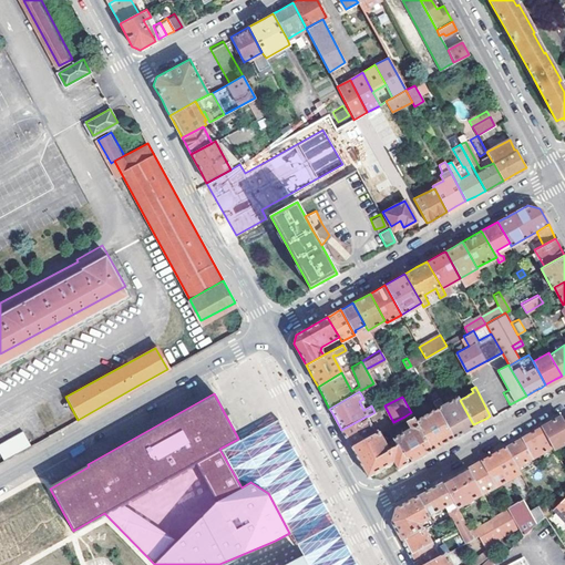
[(438,409),(452,437),(462,431),(473,424),(460,400),(458,398),(443,406),(439,398),(433,401),(438,409)]
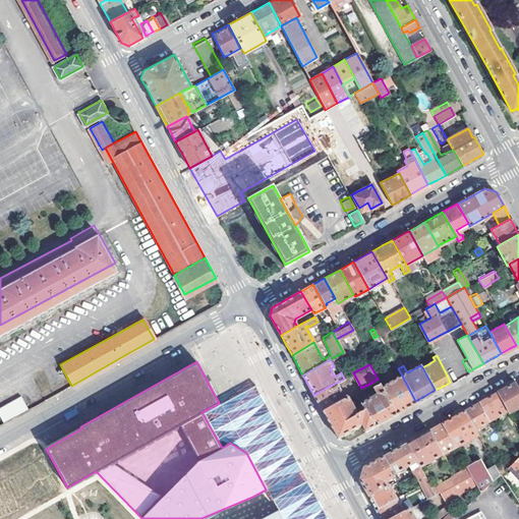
[(382,387),(395,412),(406,406),(415,401),(402,376),(382,387)]
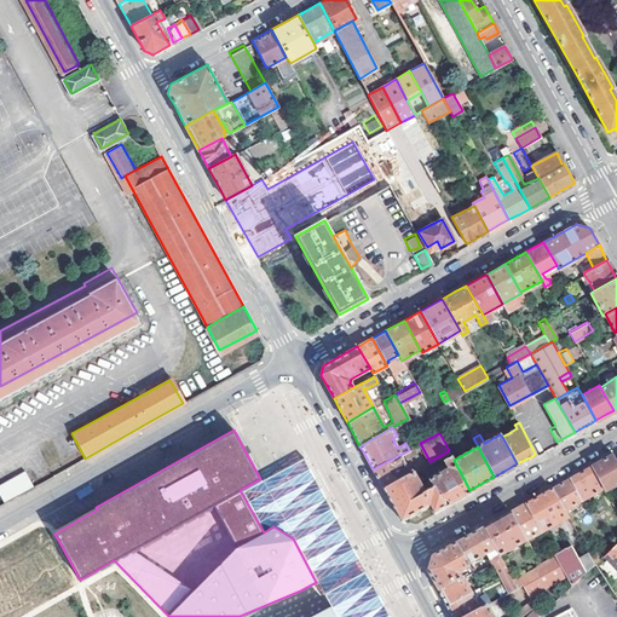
[(403,454),(405,459),(416,453),(414,448),(409,450),(403,454)]
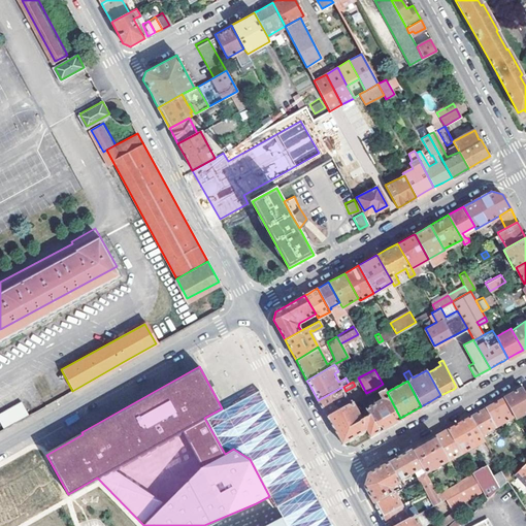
[(516,418),(525,412),(525,394),(525,392),(522,387),(519,389),(504,397),(514,416),(516,418)]
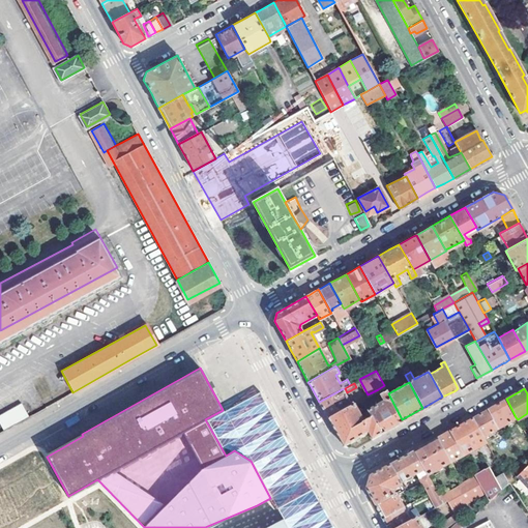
[(342,389),(319,402),(326,414),(328,418),(353,404),(351,401),(349,403),(342,389)]
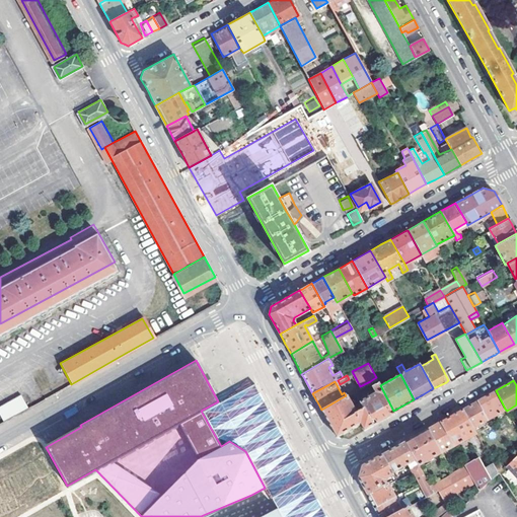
[(359,400),(371,423),(383,417),(393,411),(380,385),(377,381),(372,384),(376,391),(359,400)]
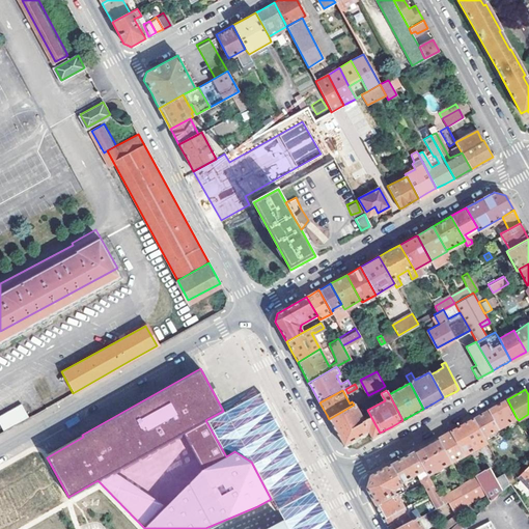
[(234,451),(251,462),(271,499),(307,479),(306,477),(293,484),(286,468),(298,463),(259,391),(223,411),(205,420),(226,456),(234,451)]
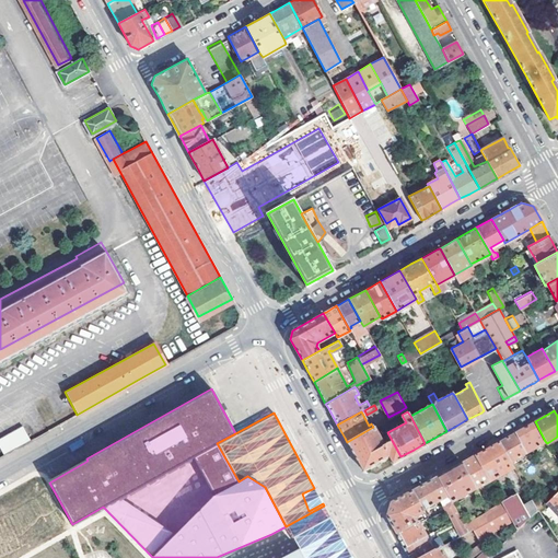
[(510,461),(545,441),(535,421),(518,431),(499,441),(510,461)]
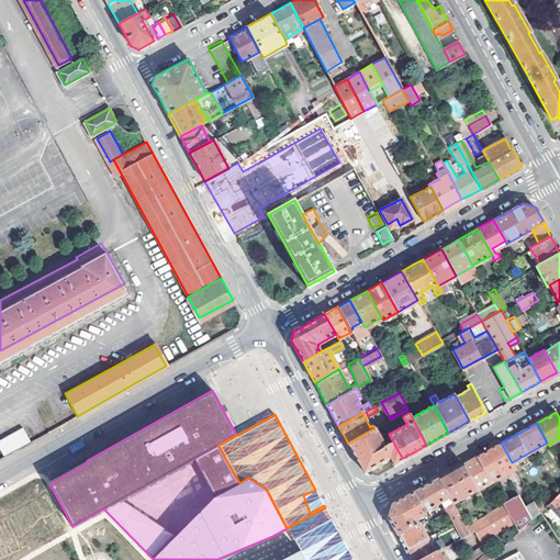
[(0,445),(6,455),(31,440),(23,426),(0,439),(0,445)]
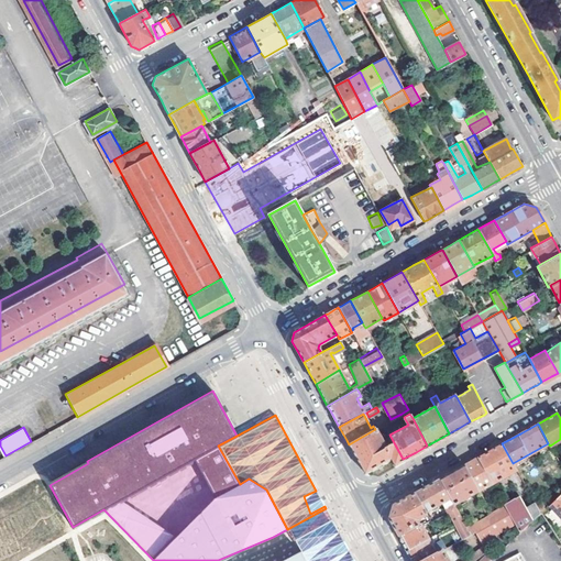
[(388,459),(392,465),(403,459),(389,435),(386,437),(387,440),(383,443),(375,429),(349,444),(354,457),(362,471),(365,471),(388,459)]
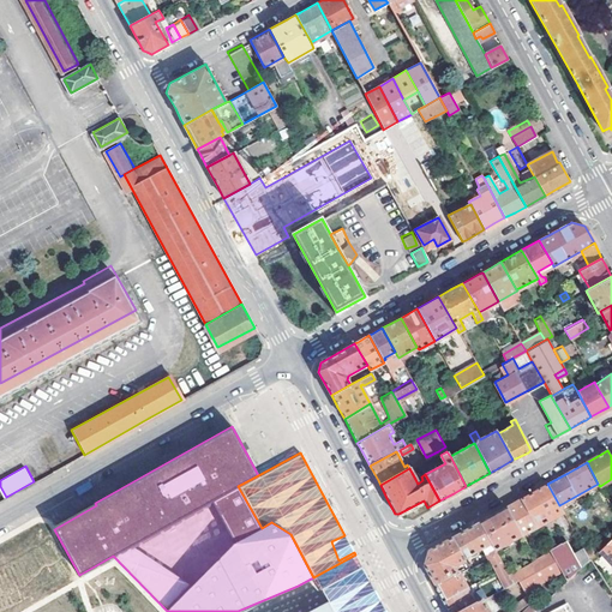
[(559,505),(547,484),(543,486),(521,498),(537,526),(562,511),(559,505)]
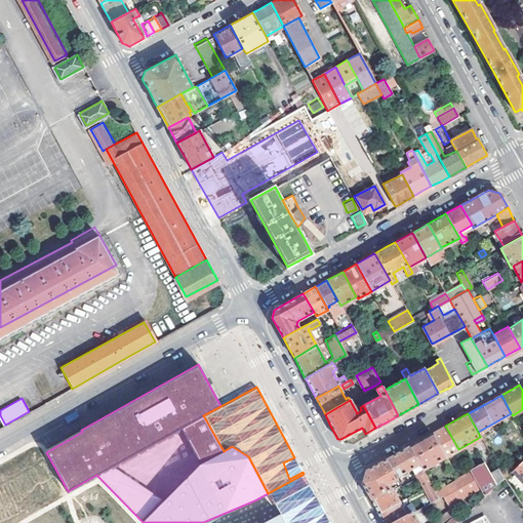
[(458,449),(445,426),(441,429),(433,433),(445,456),(458,449)]
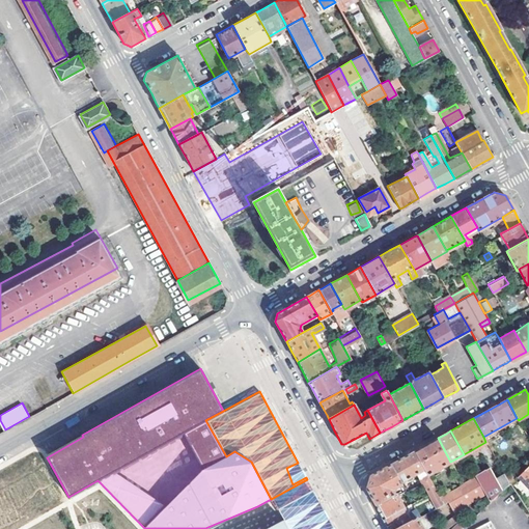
[(450,462),(438,438),(434,440),(415,451),(428,474),(450,462)]
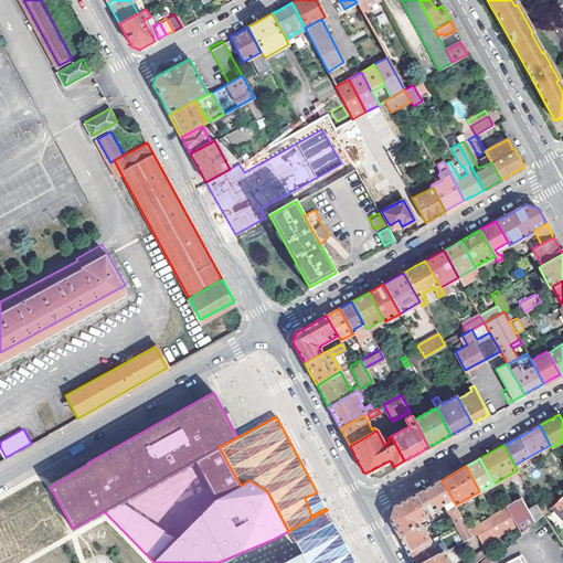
[(429,518),(432,521),(448,511),(464,538),(471,532),(469,528),(456,505),(442,480),(422,491),(415,495),(426,513),(443,503),(445,509),(429,518)]
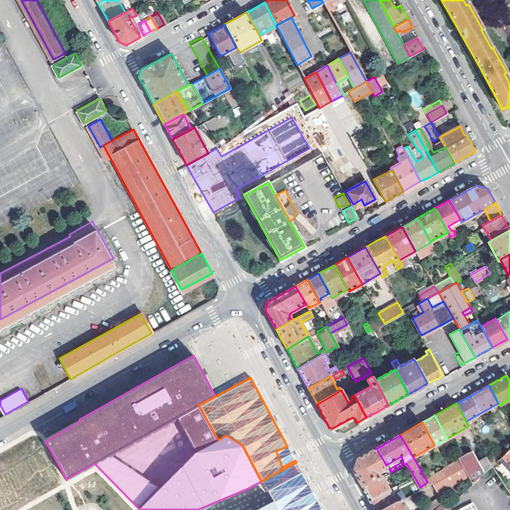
[(295,460),(287,446),(276,451),(282,467),(295,460)]
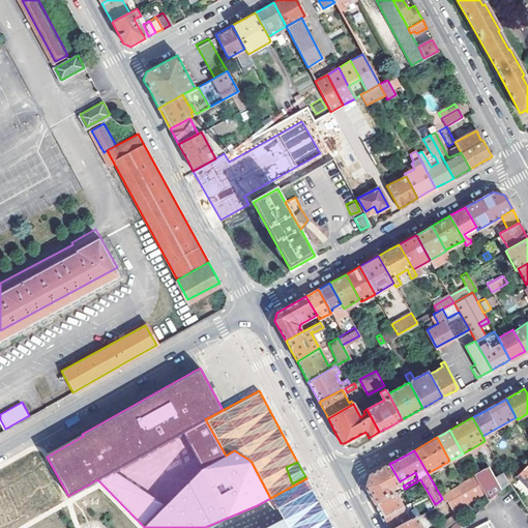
[(527,462),(516,474),(527,497),(527,462)]
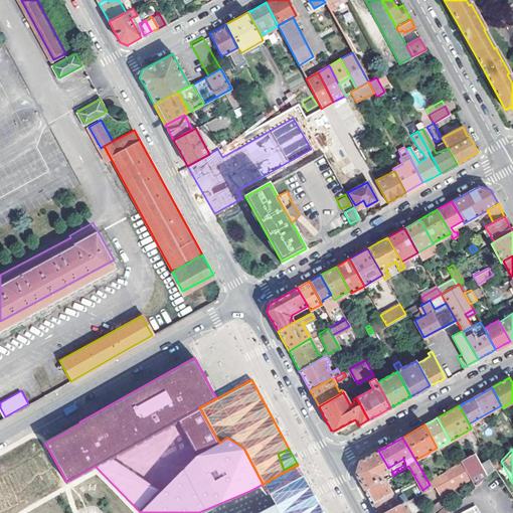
[(378,451),(359,462),(357,468),(355,474),(362,486),(363,489),(382,479),(380,475),(389,470),(388,468),(378,451)]
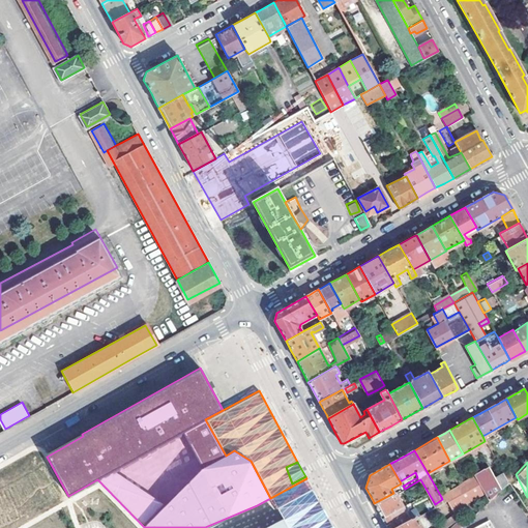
[(507,480),(502,471),(494,476),(488,465),(482,468),(481,465),(478,467),(480,469),(474,472),(474,474),(484,490),(489,498),(507,480)]
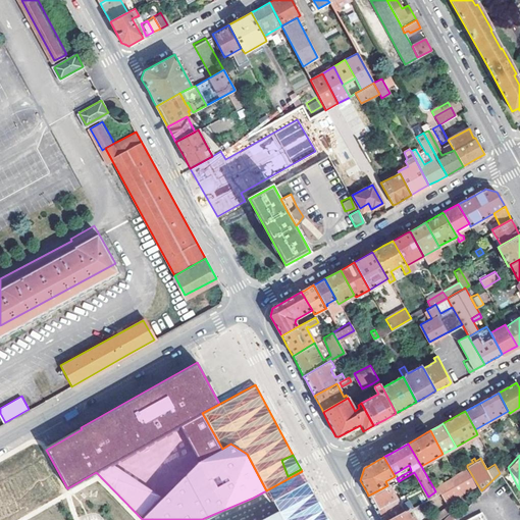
[(454,474),(433,487),(435,491),(439,489),(443,495),(445,499),(447,503),(449,505),(461,498),(458,492),(476,482),(467,467),(458,472),(456,469),(453,471),(454,474)]
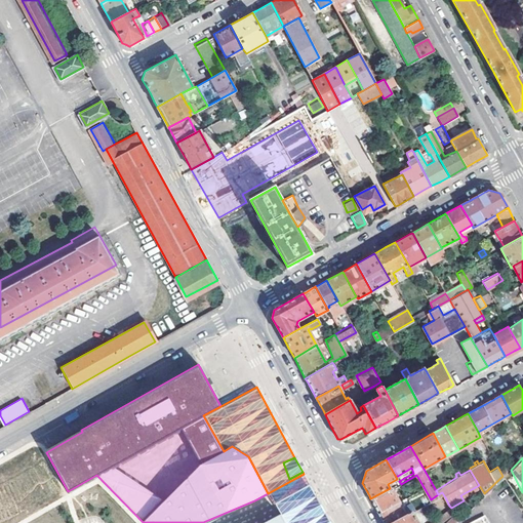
[(304,474),(268,493),(274,505),(279,514),(314,494),(309,483),(304,474)]
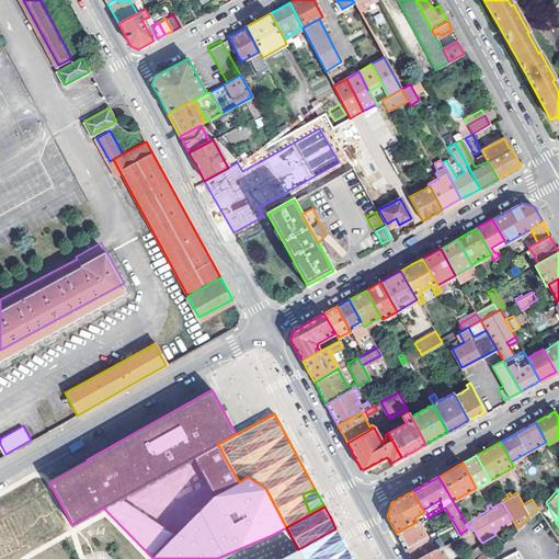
[(417,522),(396,533),(402,544),(405,547),(425,535),(419,521),(417,522)]
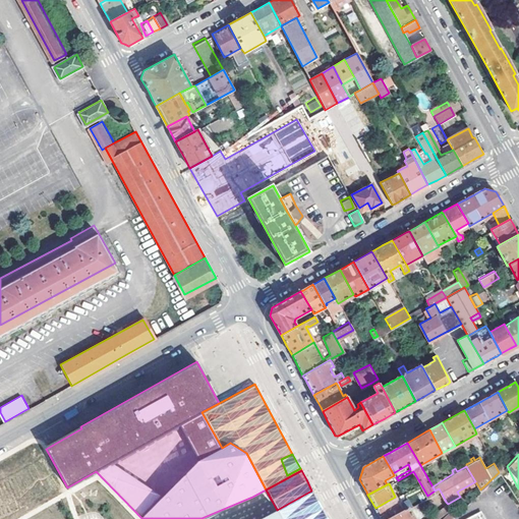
[(415,502),(418,508),(442,494),(439,488),(435,491),(427,496),(415,502)]
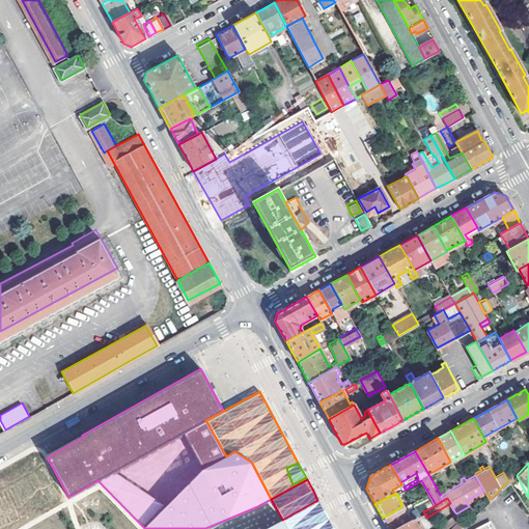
[(319,502),(317,500),(282,520),(286,528),(333,528),(328,517),(316,523),(306,509),(319,502)]
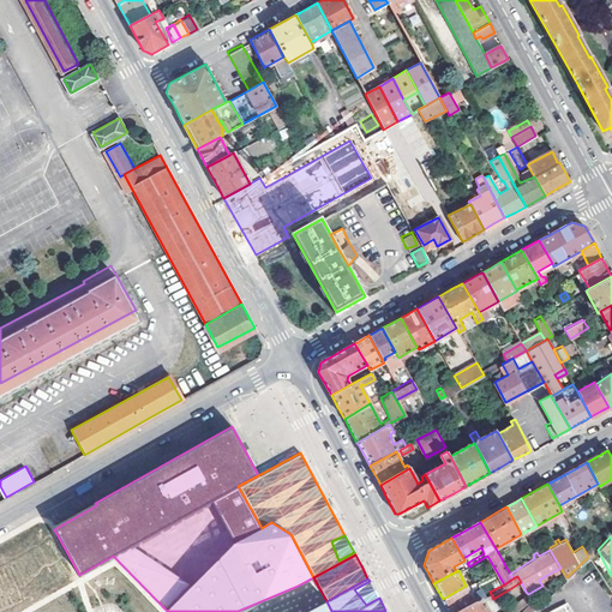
[(379,598),(370,581),(354,589),(366,605),(379,598)]
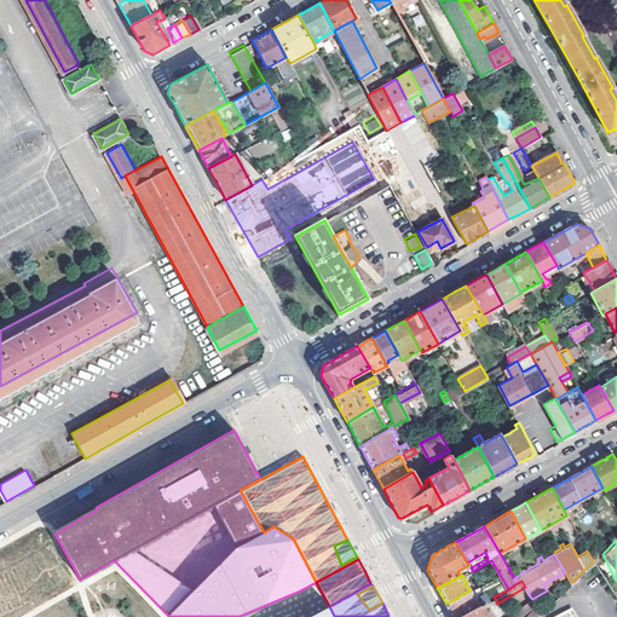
[(453,616),(457,616),(479,605),(470,590),(447,604),(453,616)]
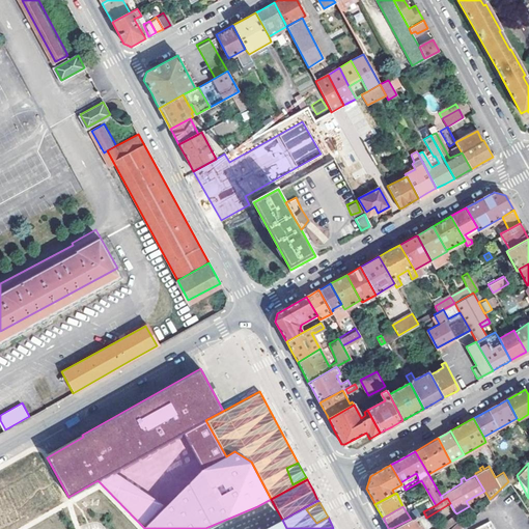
[(452,507),(429,523),(433,528),(454,511),(452,507)]
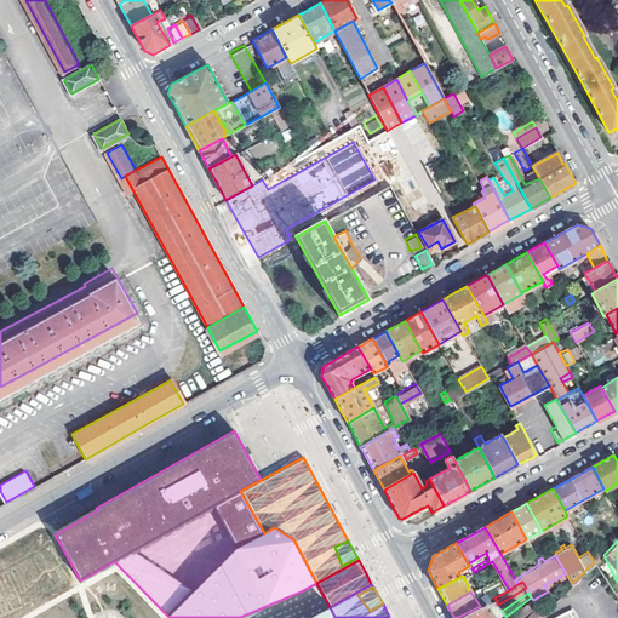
[(505,617),(516,617),(536,604),(533,600),(531,598),(505,617)]
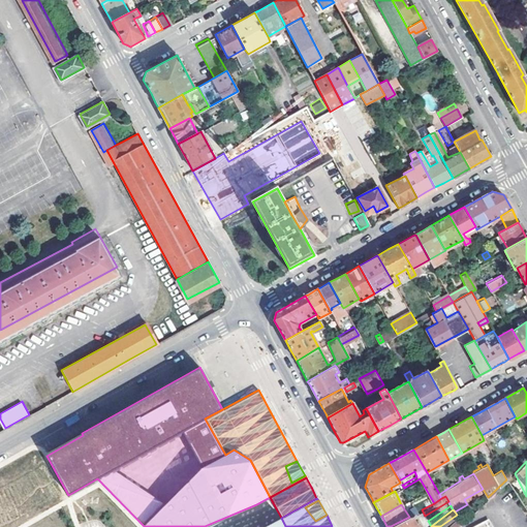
[(421,526),(414,515),(409,517),(391,526),(421,526)]
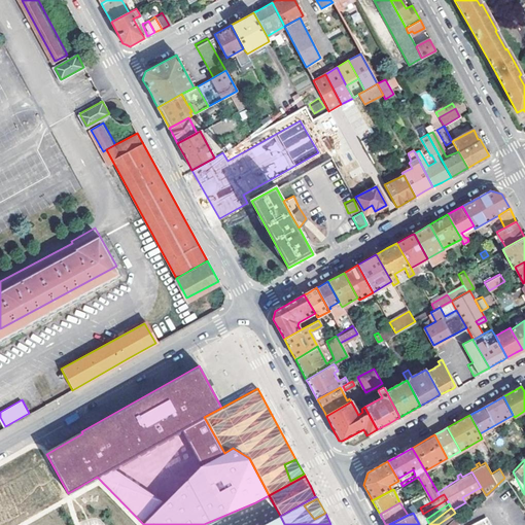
[(284,524),(280,516),(260,524),(284,524)]
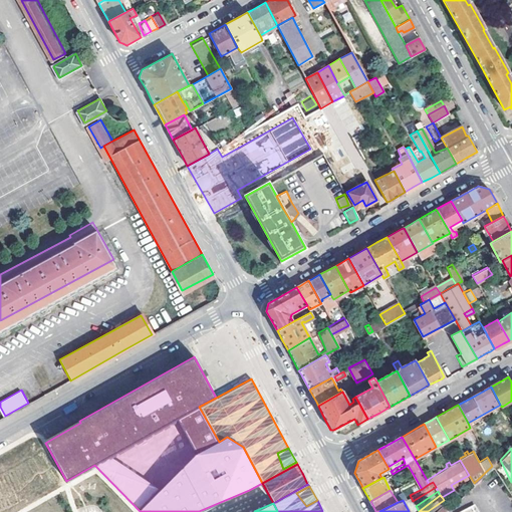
[(435,511),(442,511),(448,507),(445,503),(435,511)]
